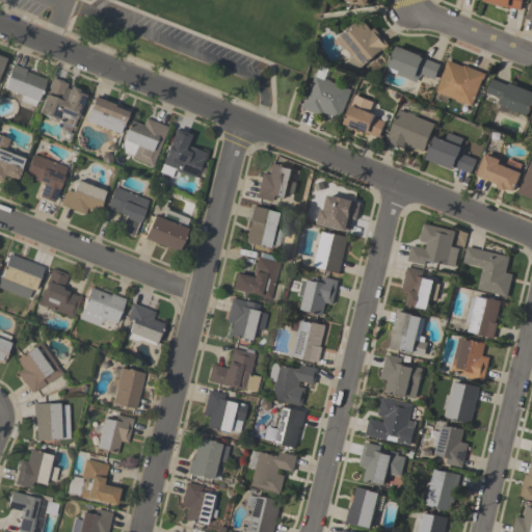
[(522,0),(520,9),(483,0),(522,0)]
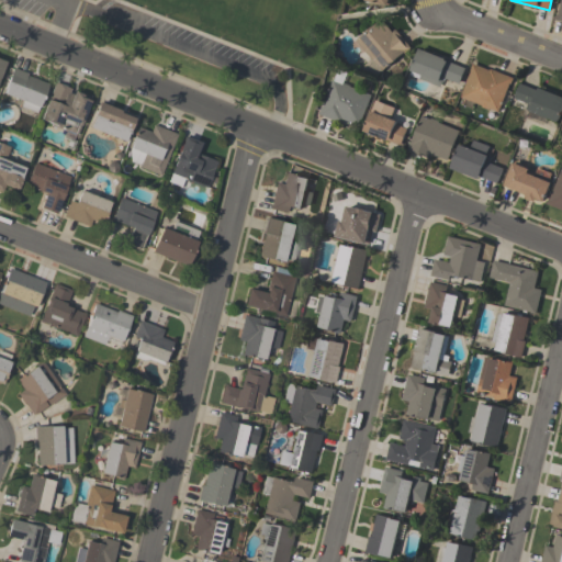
[(409,46),(382,70),(356,41),(380,19),(392,32),(394,29),(409,46)]
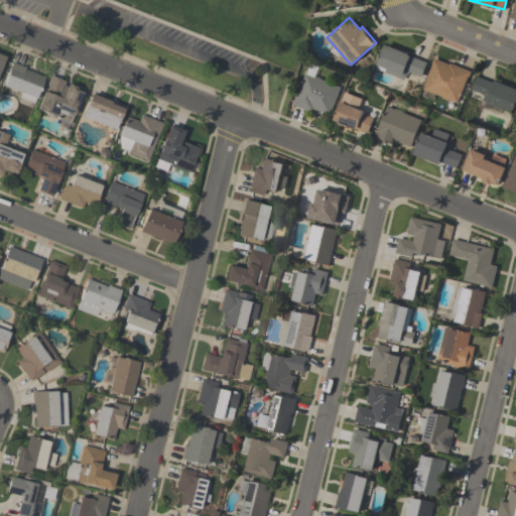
[(377,63),(385,43),(409,52),(409,53),(411,54),(411,55),(427,61),(421,76),(409,71),(407,76),(406,75),(404,80),(382,71),(384,67),(377,63)]
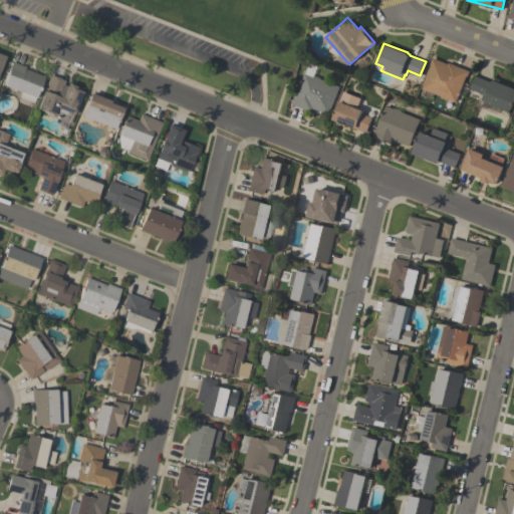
[(469,70),(467,75),(466,75),(455,101),(448,98),(447,100),(440,97),(441,95),(421,87),(422,85),(430,64),(429,64),(432,57),(448,64),(448,62),(469,70)]
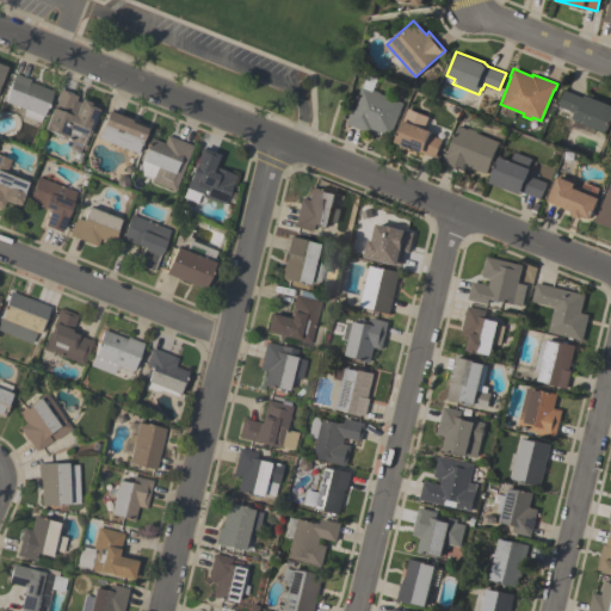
[(53,91),(43,117),(42,117),(39,122),(22,115),(25,109),(5,100),(8,92),(7,91),(14,73),(30,79),(30,81),(53,91)]
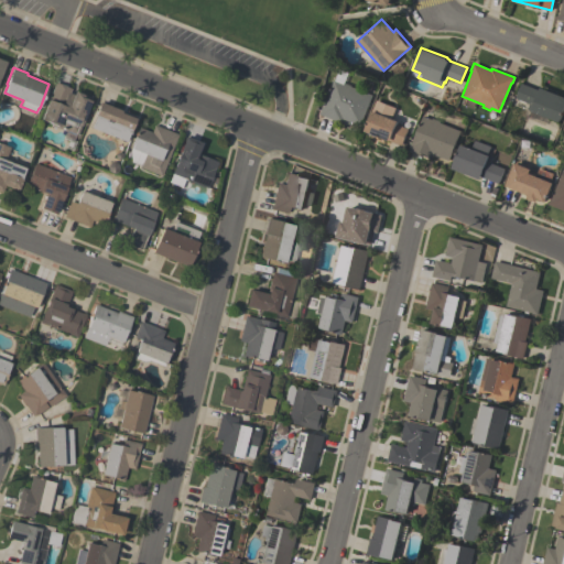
[(360,126),(344,119),(343,123),(320,115),(322,108),(323,108),(334,79),(343,83),(343,82),(350,85),(350,86),(372,95),(360,126)]
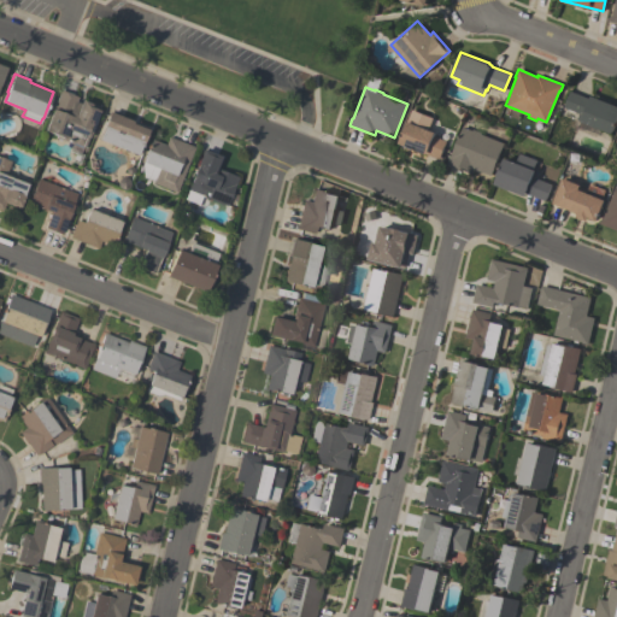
[(101,106),(84,148),(82,147),(80,154),(69,150),(71,144),(57,137),(56,134),(43,130),(60,89),(78,97),(76,100),(81,103),(82,99),(101,106)]
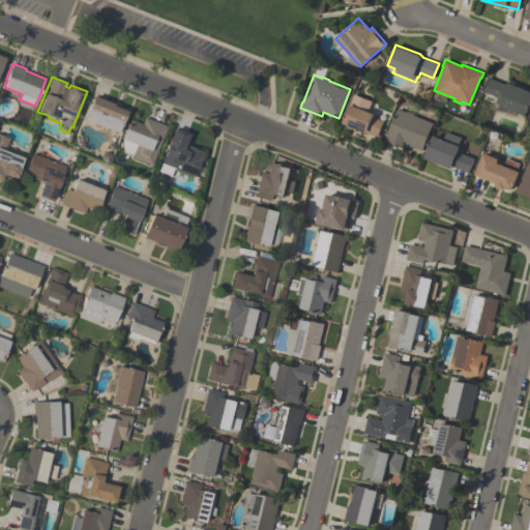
[(529,90),(529,102),(526,114),(495,102),(497,96),(484,92),(490,78),(506,84),(507,82),(529,90)]
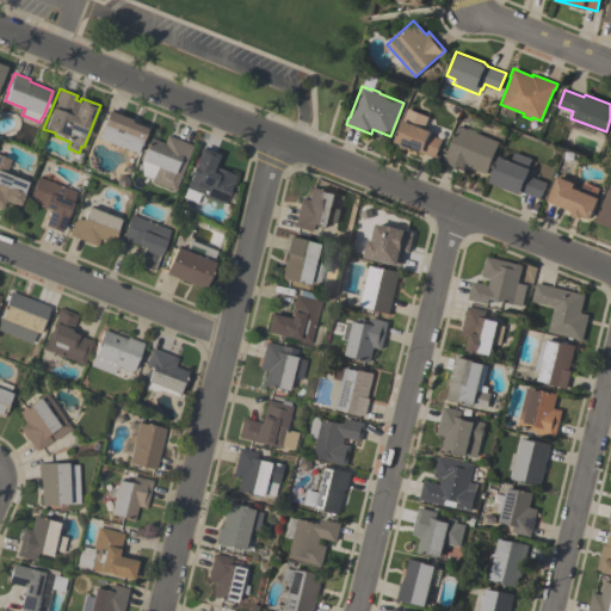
[(443,140),(436,158),(414,149),(395,141),(409,107),(430,116),(425,128),(432,130),(431,135),(443,140)]
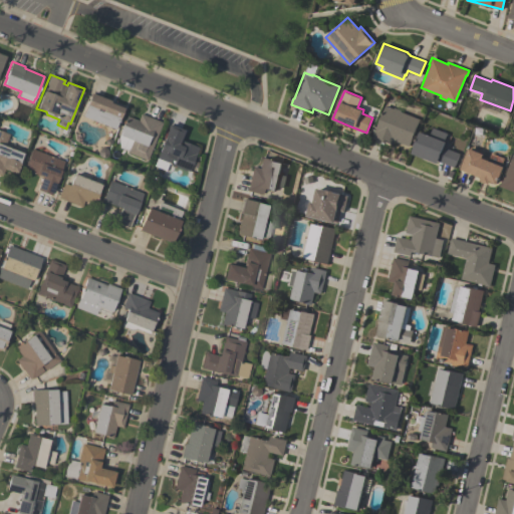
[(82,115),(85,107),(84,107),(90,91),(111,99),(110,101),(123,107),(115,129),(82,115)]
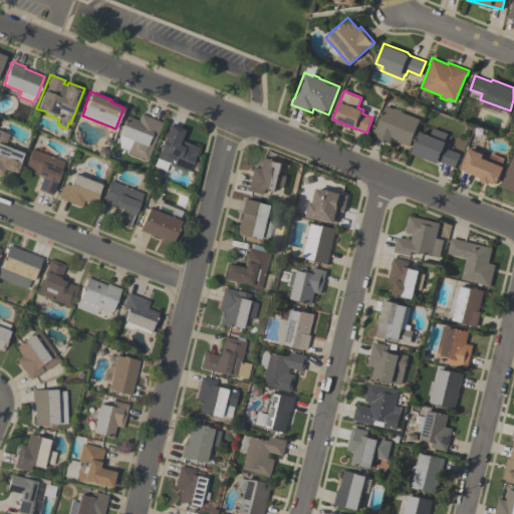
[(420,119),(410,147),(395,141),(393,145),(372,137),(384,105),(394,108),(394,107),(401,110),(401,111),(420,119)]
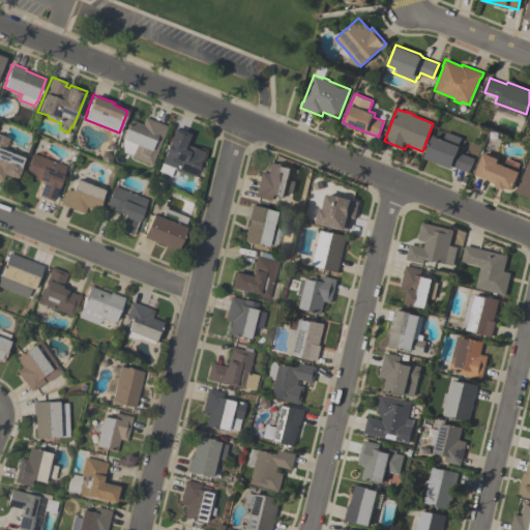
[(167,126),(151,165),(130,157),(131,155),(123,152),(122,142),(130,119),(142,124),(145,117),(167,126)]
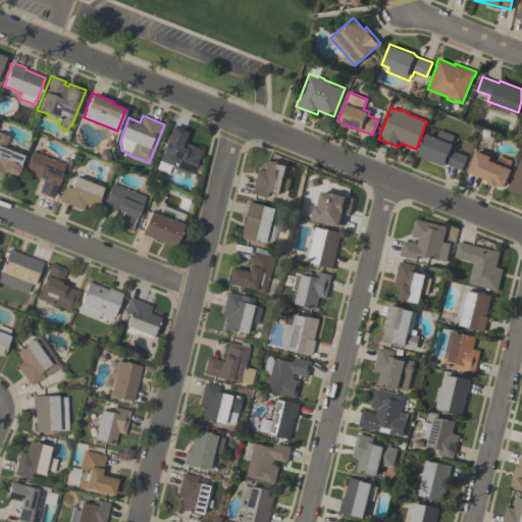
[(156,168),(171,125),(187,132),(183,142),(202,149),(193,174),(169,165),(167,172),(156,168)]
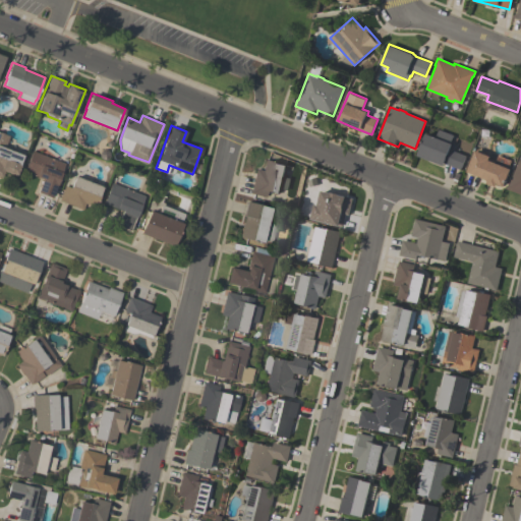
[(453,135),(450,142),(452,142),(452,145),(455,146),(453,151),(466,156),(461,169),(445,163),(444,166),(417,155),(425,132),(436,136),(439,129),(453,135)]
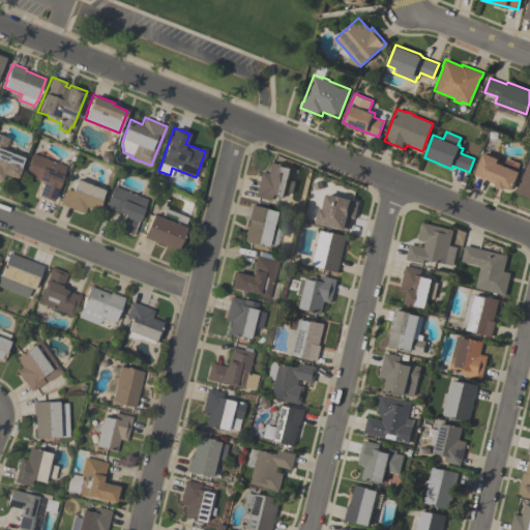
[(24,157),(20,168),(21,168),(18,179),(4,174),(2,180),(0,179),(0,135),(9,138),(4,150),(24,157)]
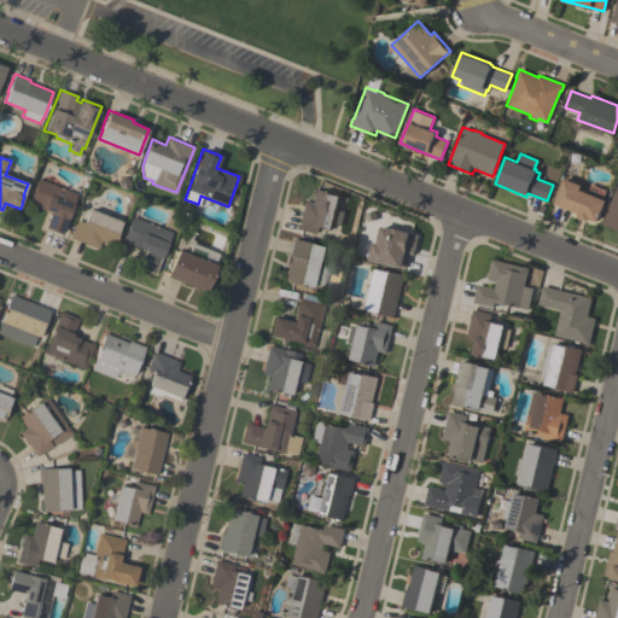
[(606,191),(602,198),(606,199),(598,221),(589,217),(588,221),(577,216),(579,213),(554,203),(564,178),(582,185),(581,186),(589,190),(590,185),(606,191)]
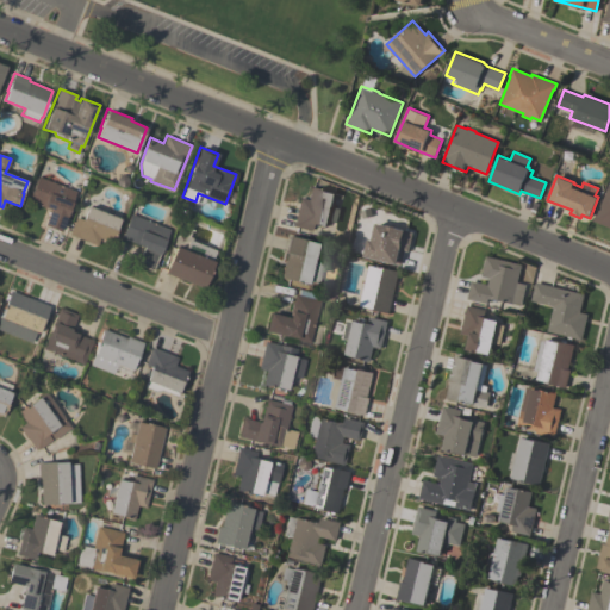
[(61,231),(44,224),(49,209),(27,200),(37,176),(76,192),(61,231)]
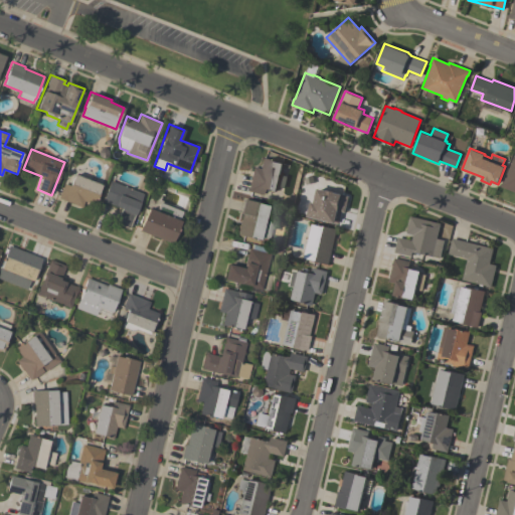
[(514,192),(500,186),(503,180),(504,180),(513,156),(514,156),(514,192)]
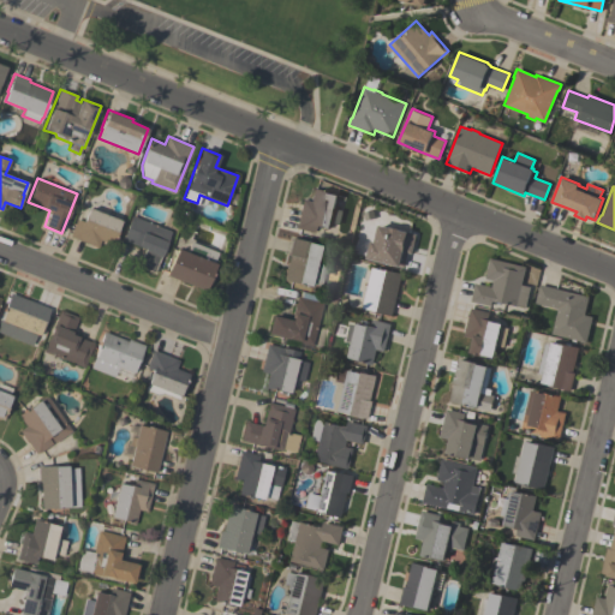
[(296,228),(303,199),(311,201),(315,187),(339,193),(335,208),(344,210),(340,225),(332,222),(330,228),(316,225),(314,233),(296,228)]
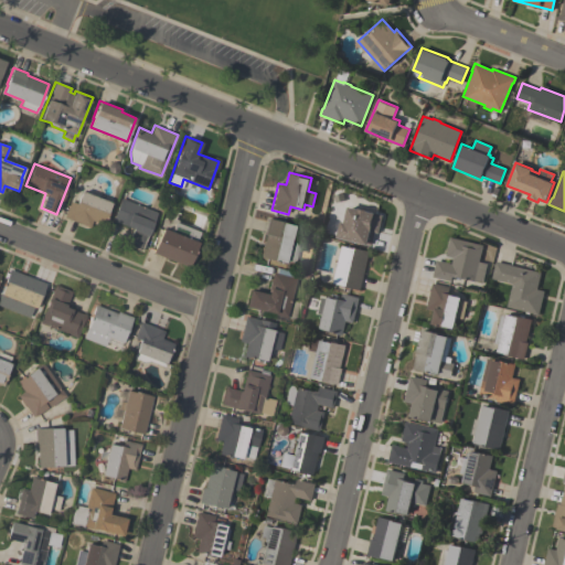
[(64,217),(70,201),(77,203),(82,190),(112,202),(104,225),(92,221),(89,227),(64,217)]
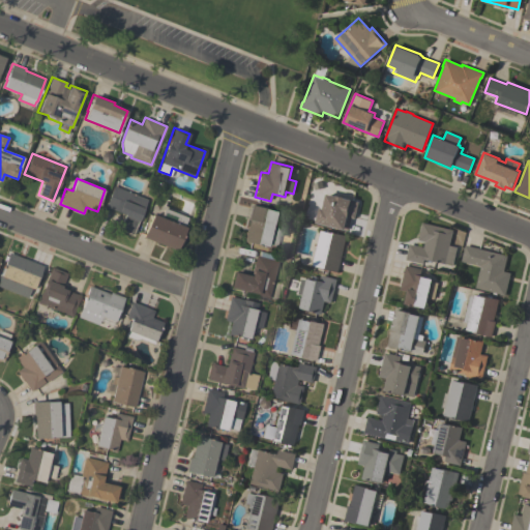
[(147,200),(139,222),(138,222),(131,234),(119,229),(125,214),(106,206),(114,185),(147,200)]
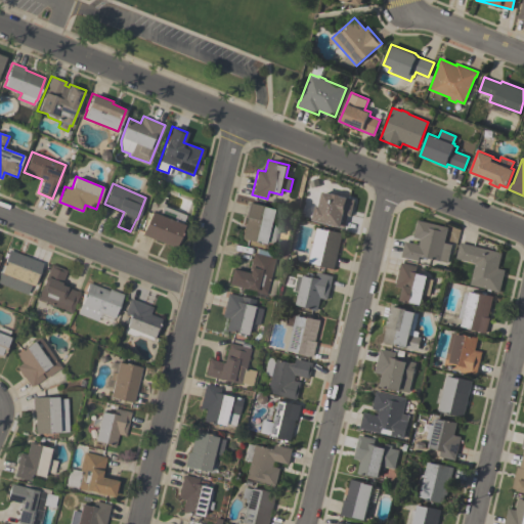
[(355,199),(351,216),(348,216),(345,227),(313,220),(317,205),(320,206),(323,191),(333,193),(333,192),(341,194),(341,195),(355,199)]
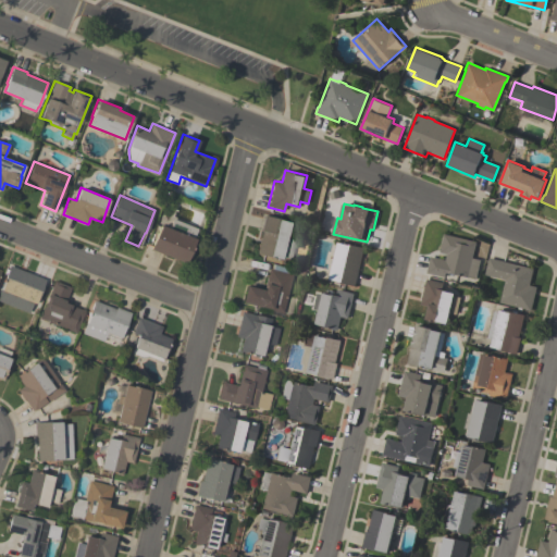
[(291,222),(287,237),(296,239),(291,259),(282,257),(282,259),(257,252),(262,231),(260,231),(264,214),(282,219),(282,220),(291,222)]
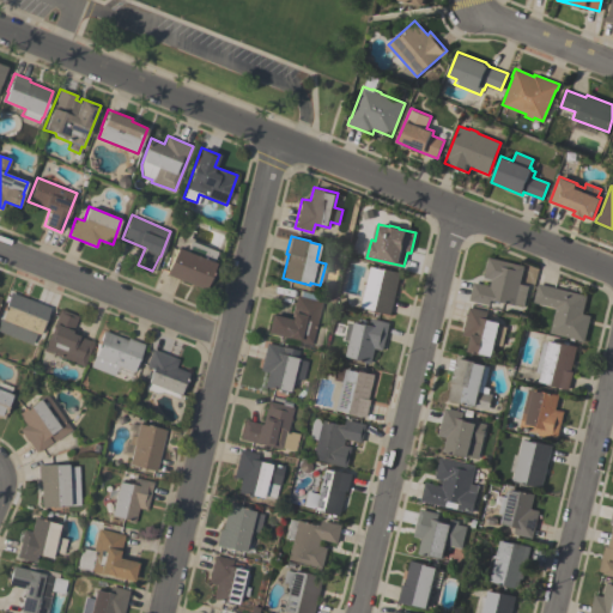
[(186,252),(189,241),(217,252),(213,262),(217,263),(206,290),(167,274),(177,248),(186,252)]
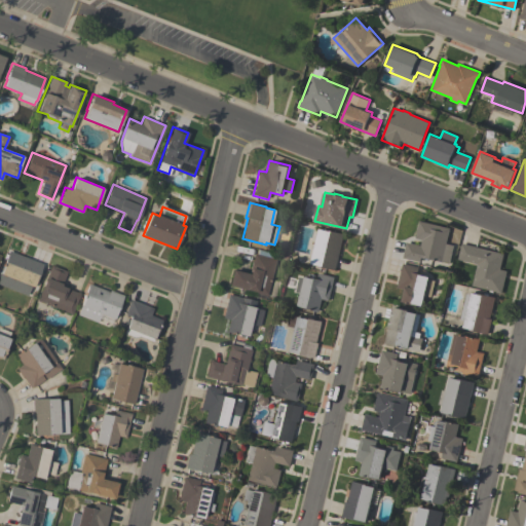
[(407,241),(420,246),(422,240),(415,238),(419,221),(450,228),(446,243),(453,246),(449,264),(420,257),(419,262),(403,258),(407,241)]
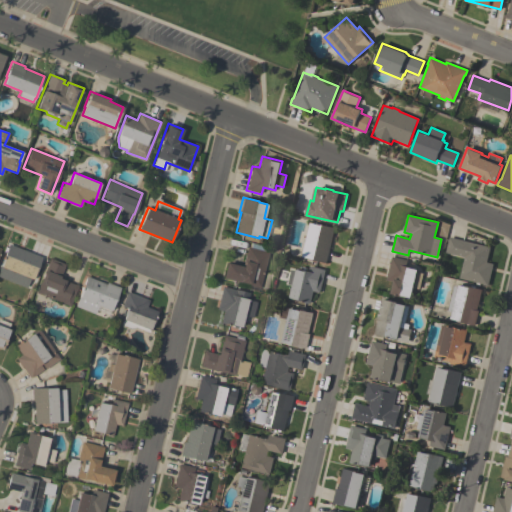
[(335,227),(327,262),(303,257),(306,244),(297,242),(300,231),(309,233),(312,221),(335,227)]
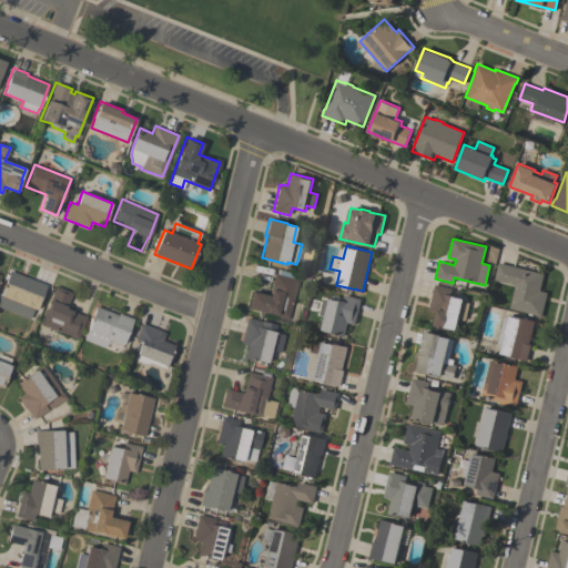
[(540,317),(535,315),(536,315),(509,308),(515,285),(495,280),(499,263),(544,273),(539,291),(547,293),(540,317)]
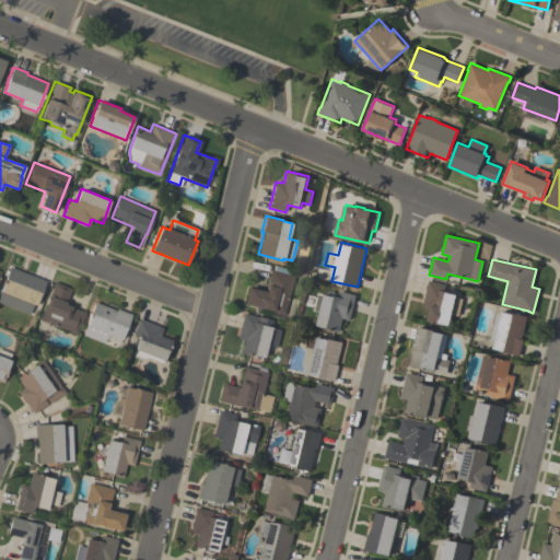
[(244,304),(248,287),(265,291),(270,270),(275,271),(276,266),(298,271),(296,276),(294,276),(284,314),(275,312),(275,311),(264,307),(264,308),(244,304)]
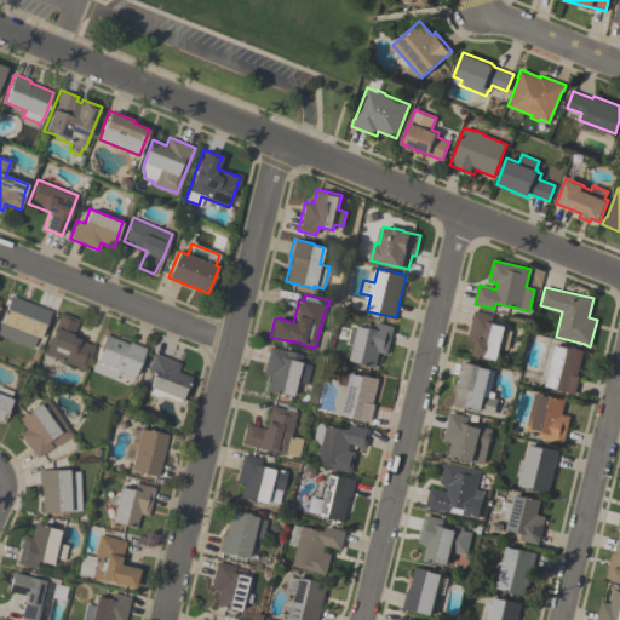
[(50,311),(40,338),(36,337),(32,349),(0,337),(0,322),(5,310),(10,296),(50,311)]
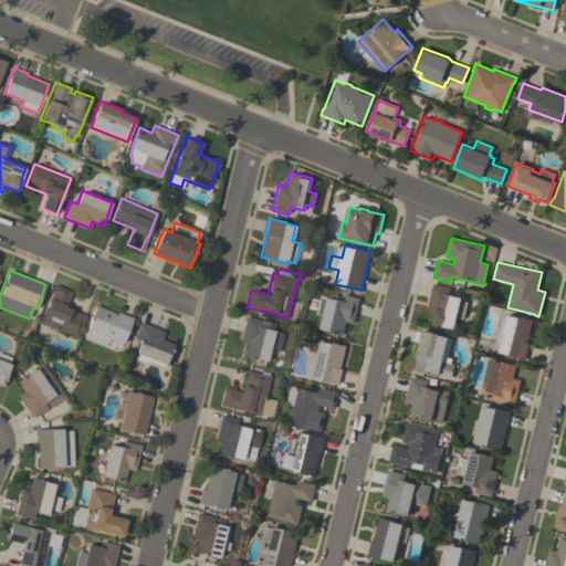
[(451,287),(449,293),(462,296),(461,301),(468,302),(463,320),(457,317),(454,328),(443,326),(432,324),(436,311),(427,310),(432,283),(451,287)]
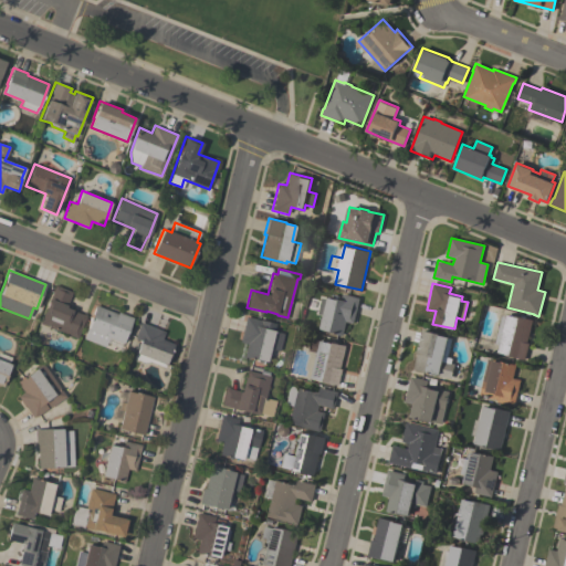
[(66,307),(73,310),(72,311),(86,316),(77,338),(40,323),(55,285),(72,292),(66,307)]
